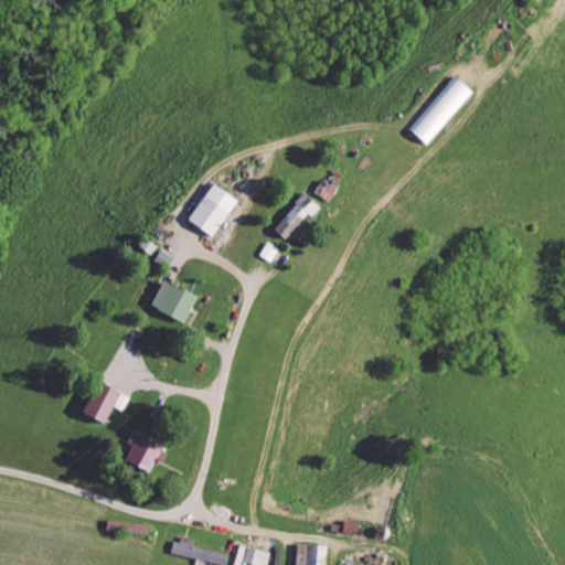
[(406,130),(424,147),(471,95),(454,78),(406,130)]
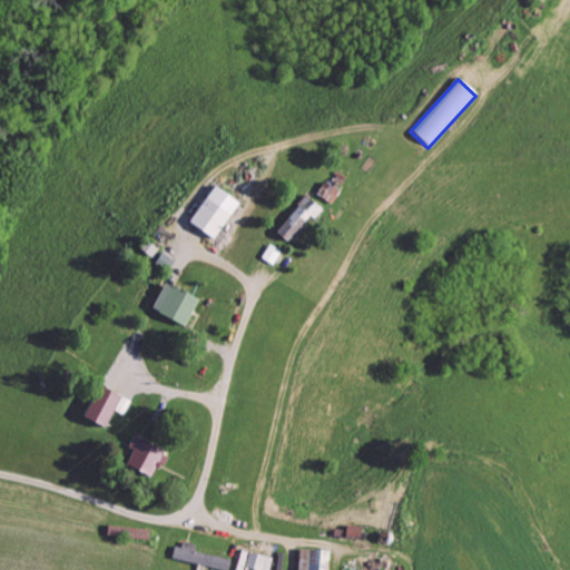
[(333,205),(338,192),(322,184),(316,197),(333,205)]
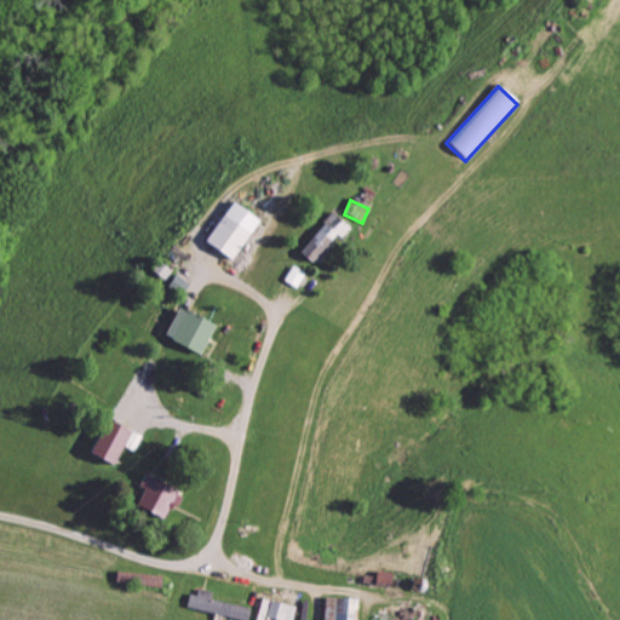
[(204,241),(230,262),(259,223),(233,202),(204,241)]
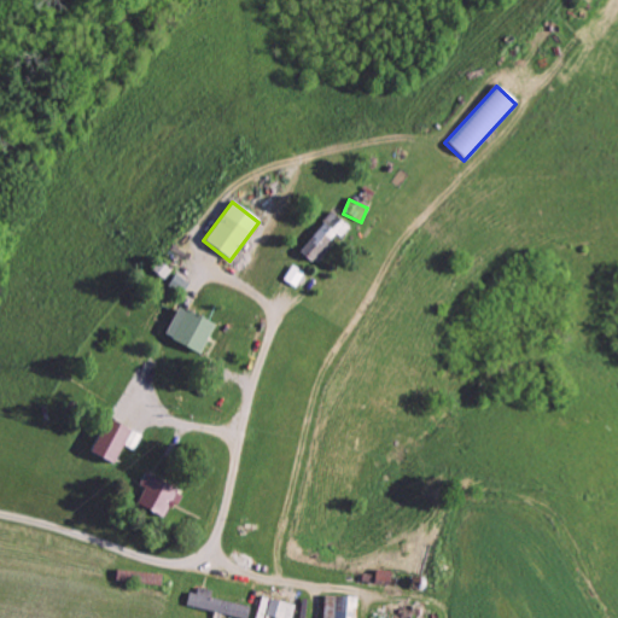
[(349,225),(327,214),(321,225),(343,237),(349,225)]
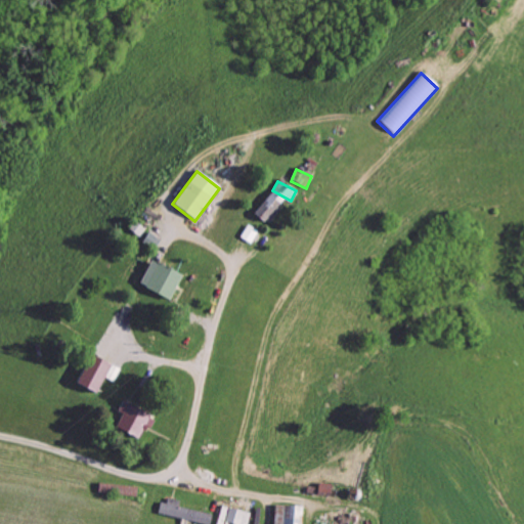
[(267,225),(280,209),(277,206),(284,199),(272,189),(253,213),(267,225)]
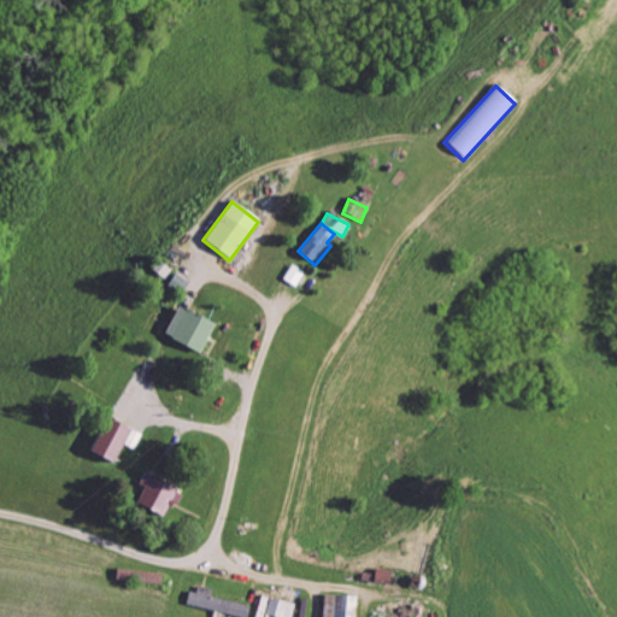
[(294,288),(304,272),(291,265),(281,280),(294,288)]
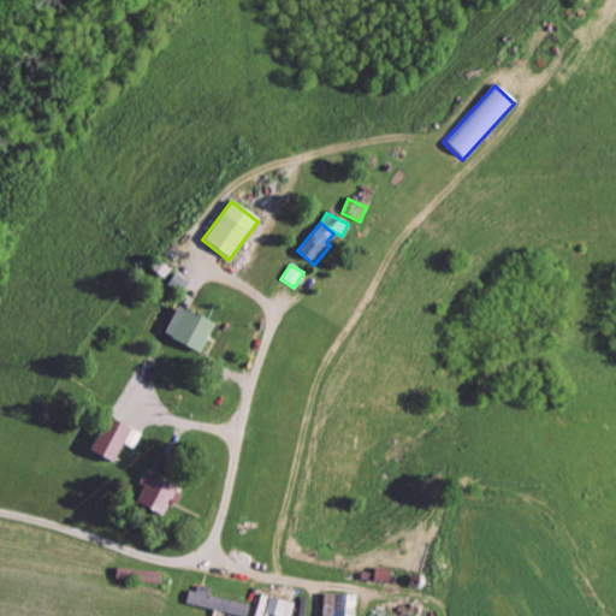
[(200,353),(214,324),(177,306),(163,336),(200,353)]
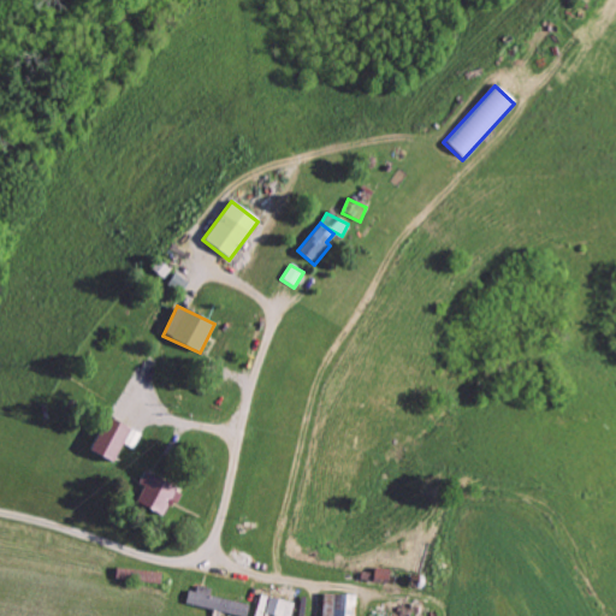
[(88,454),(114,463),(128,426),(101,418),(88,454)]
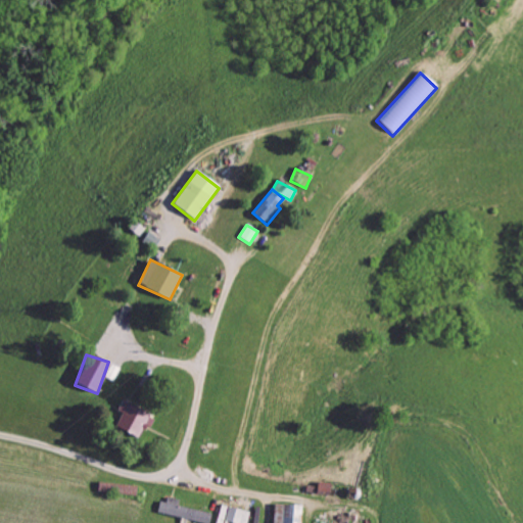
[(136,437),(142,426),(149,429),(154,418),(121,401),(115,412),(120,413),(113,427),(136,437)]
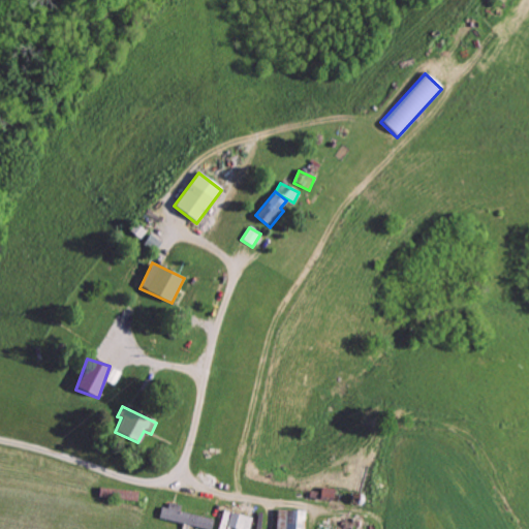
[(161,507),(159,519),(203,528),(213,528),(215,520),(180,511),(181,506),(170,504),(169,509),(161,507)]
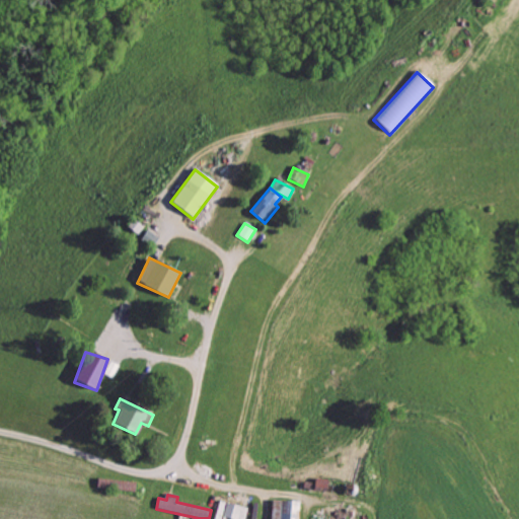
[(271,518),(296,518),(297,502),(272,501),(271,518)]
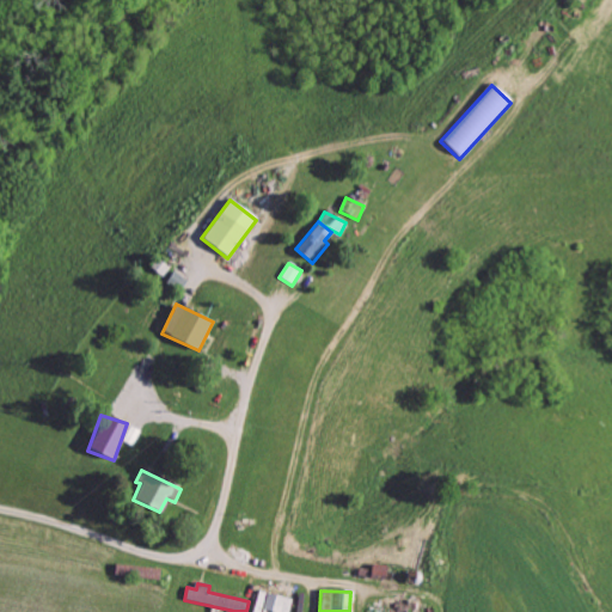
[(291,611),(294,600),(269,594),(264,611),(270,611),(291,611)]
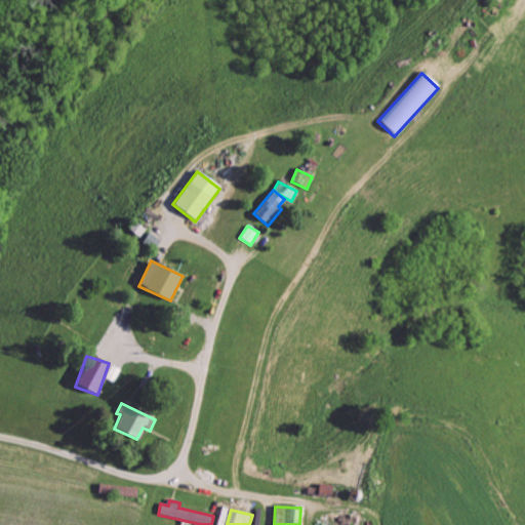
All buildings are outlined.
